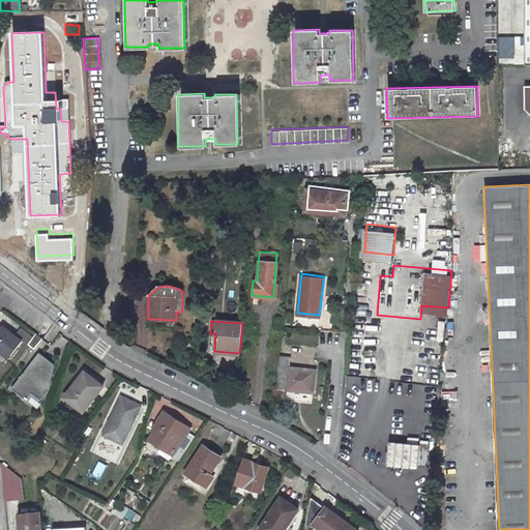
[(0,351),(12,360),(12,361),(26,344),(5,328),(0,335),(0,351)]
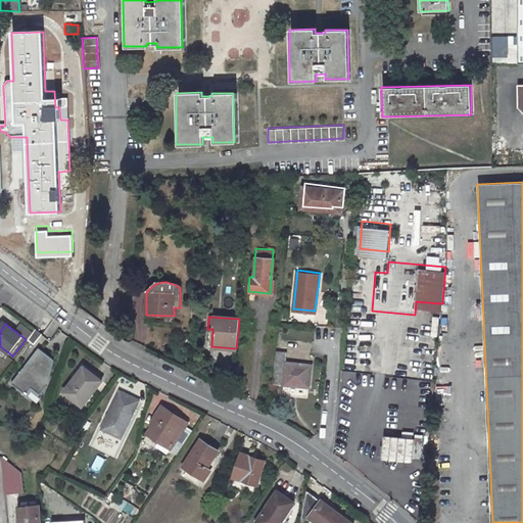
[(36,330),(29,340),(32,342),(35,345),(43,335),(36,330)]
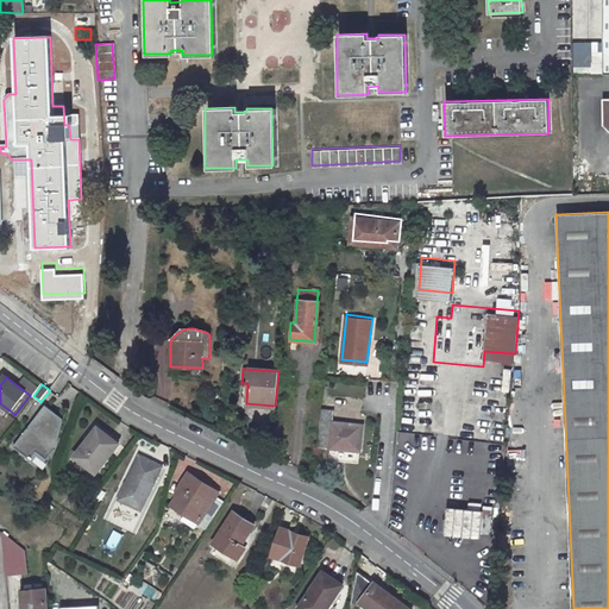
[(0,414),(8,421),(14,414),(0,403),(0,414)]
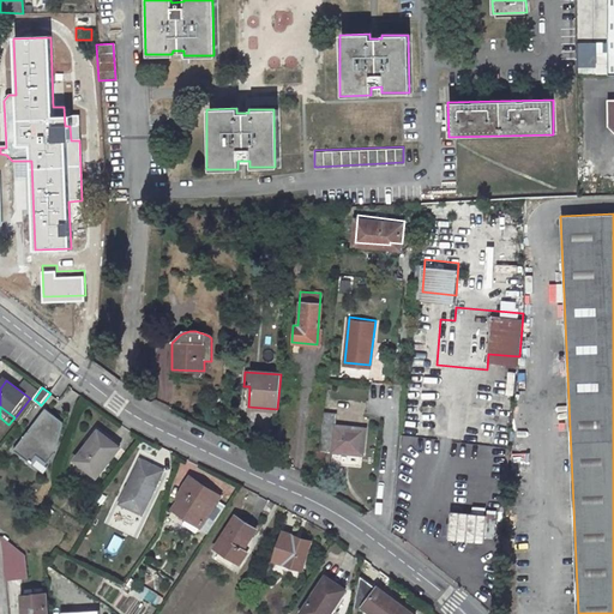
[(47,410),(16,451),(37,468),(42,461),(48,465),(60,452),(65,423),(47,410)]
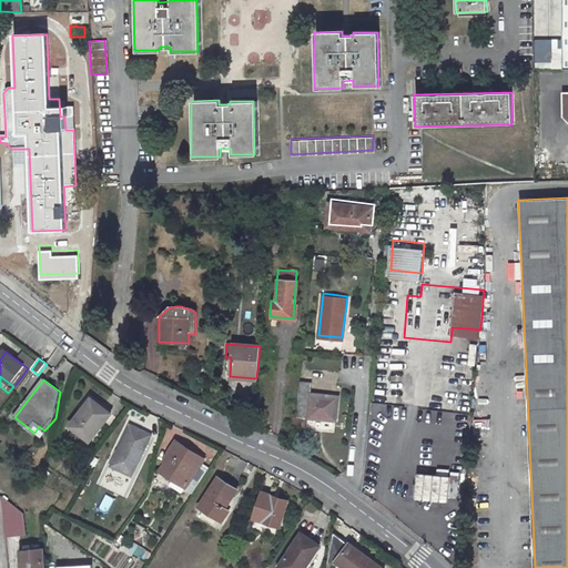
[(310,394),(312,384),(298,383),(295,416),(336,422),(340,397),(310,394)]
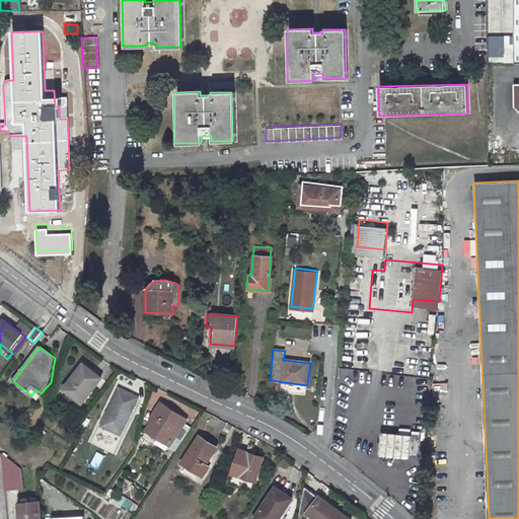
[(84,365),(64,390),(83,404),(102,380),(84,365)]
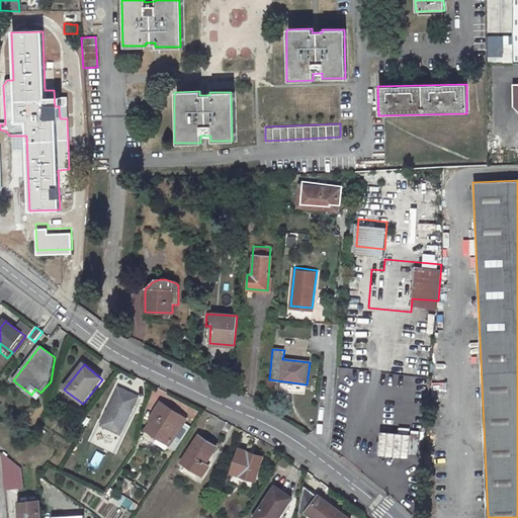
[(141,399),(119,390),(103,427),(124,436),(141,399)]
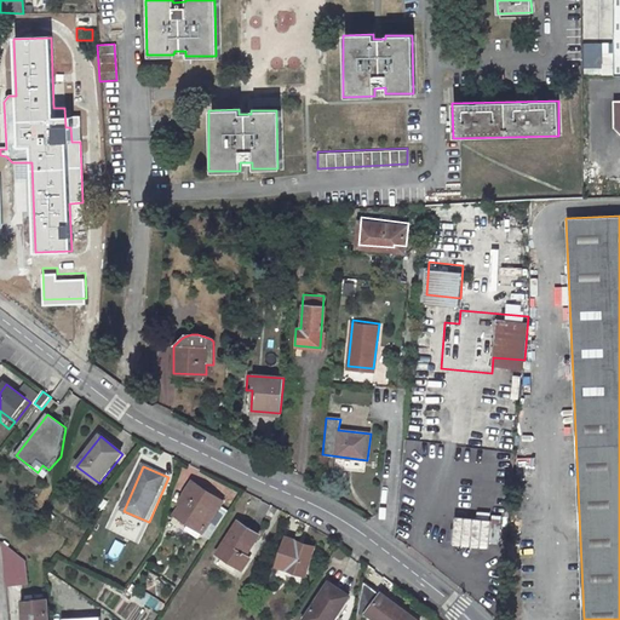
[(224,503),(194,481),(184,495),(182,505),(184,509),(178,518),(204,534),(224,503)]
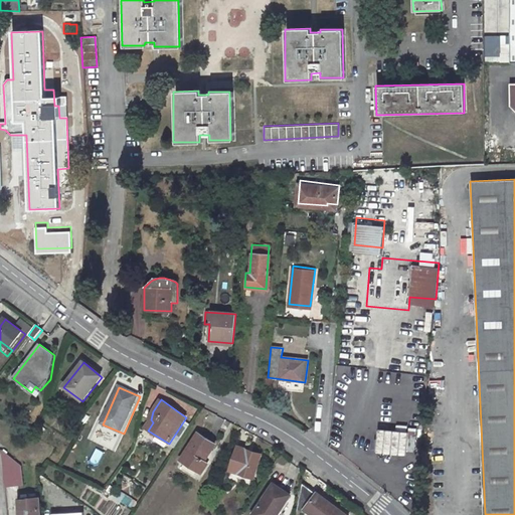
[(401,432),(378,430),(376,449),(400,452),(401,432)]
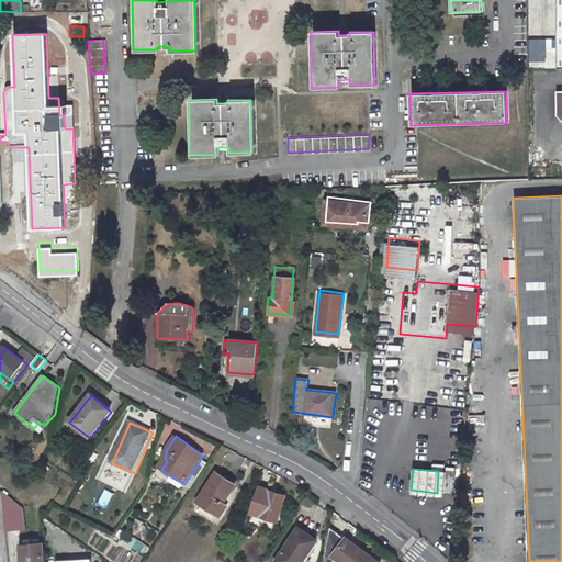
[(226,507),(223,504),(235,487),(217,475),(197,505),(218,519),(226,507)]
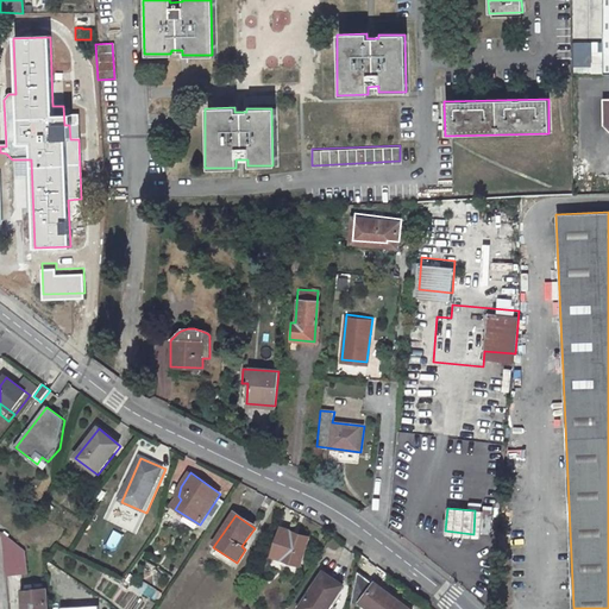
[(297,578),(309,544),(293,538),(294,534),(282,531),(270,569),(297,578)]
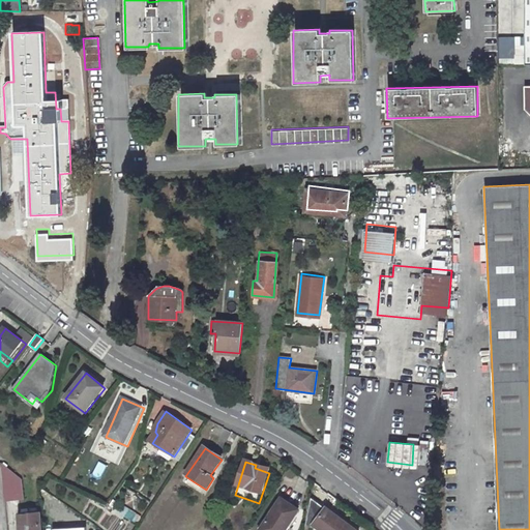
[(2,464),(5,501),(24,498),(40,497),(40,494),(24,480),(3,465),(2,464)]
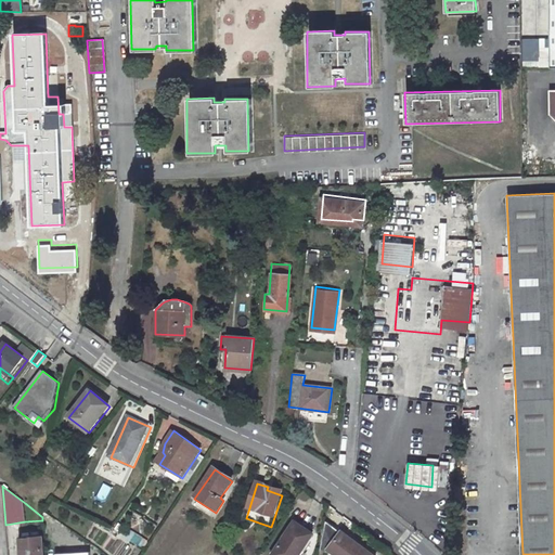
[(52,521),(55,515),(51,512),(48,516),(44,515),(42,517),(53,525),(55,524),(52,521)]
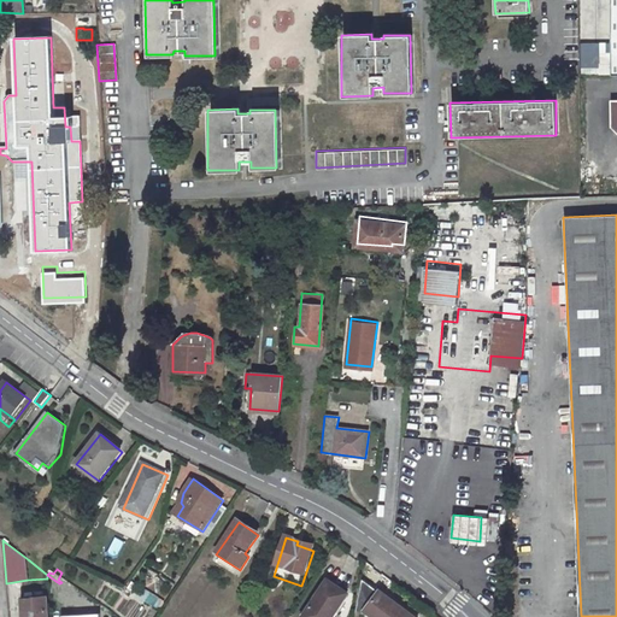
[(59,583),(47,575),(47,579),(48,585),(54,591),(59,583)]
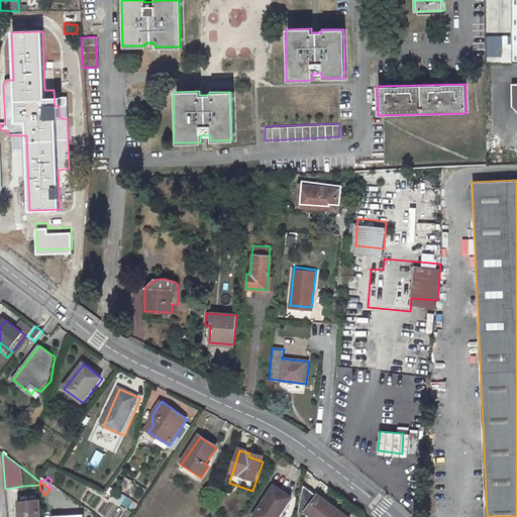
[(293,499),(276,487),(254,516),(284,516),(285,516),(282,515),(293,499)]
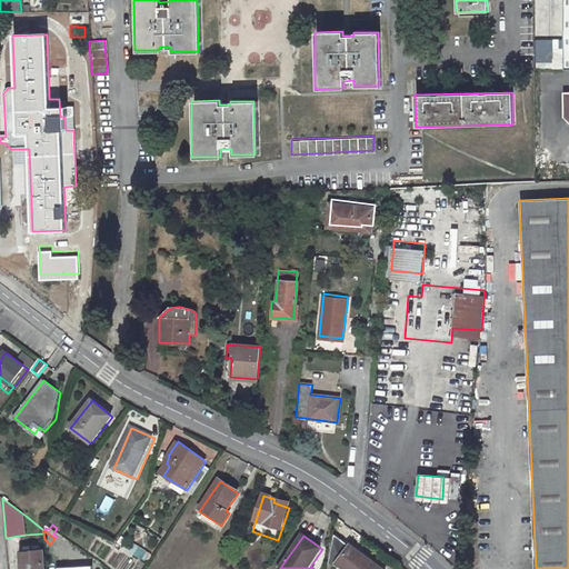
[(135,541),(128,549),(143,563),(151,556),(135,541)]
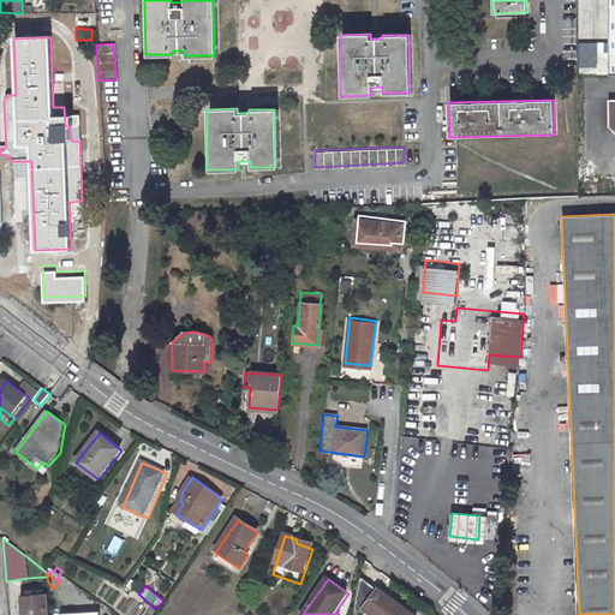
[(412,614),(378,590),(364,609),(368,613),(365,614),(412,614)]
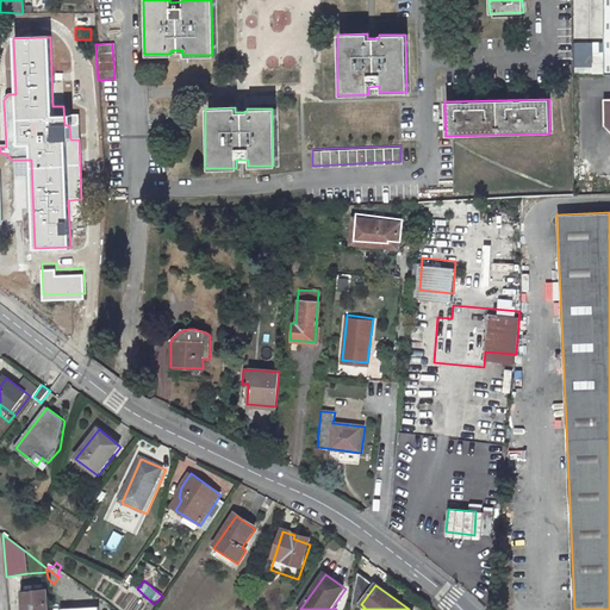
[(24,609),(47,609),(47,590),(23,591),(24,598),(24,603),(24,609)]
